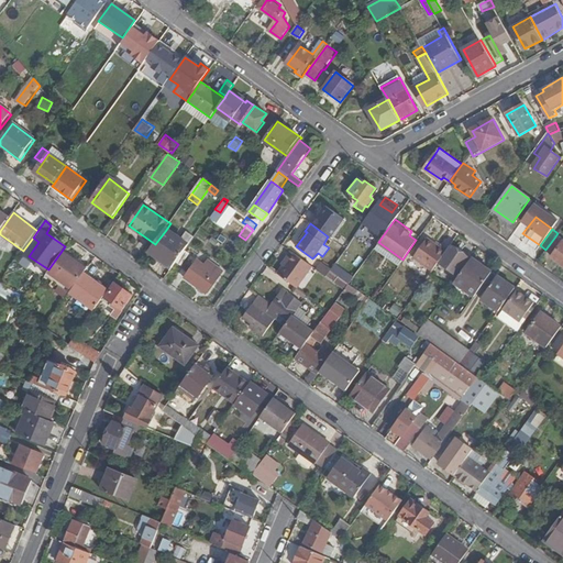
[(155,244),(150,253),(173,268),(195,236),(189,232),(184,242),(166,230),(155,244)]
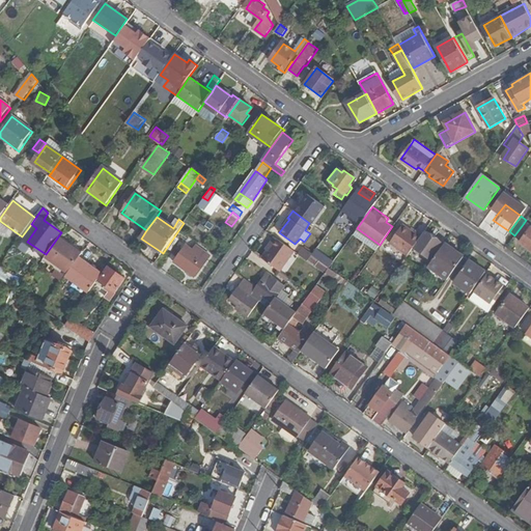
[(336,227),(351,229),(353,219),(337,217),(336,227)]
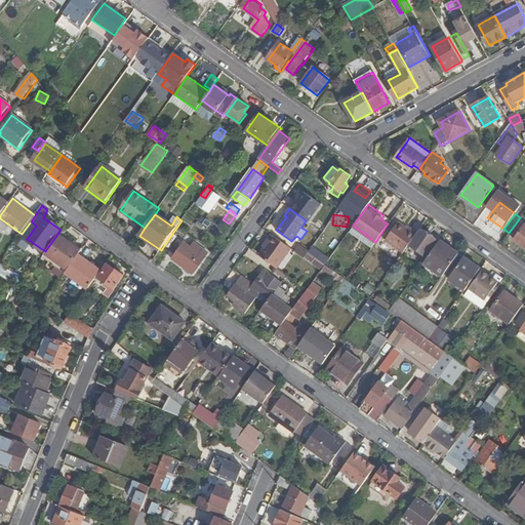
[(509,233),(508,235),(514,240),(524,226),(518,220),(509,233)]
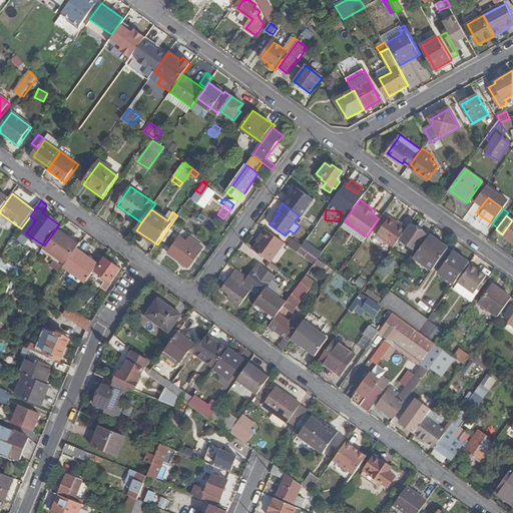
[(393,247),(407,227),(401,222),(399,224),(388,216),(375,234),(393,247)]
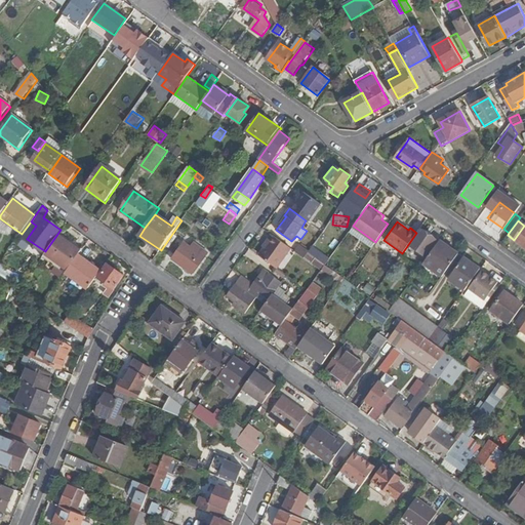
[(524,226),(514,240),(524,247),(524,226)]
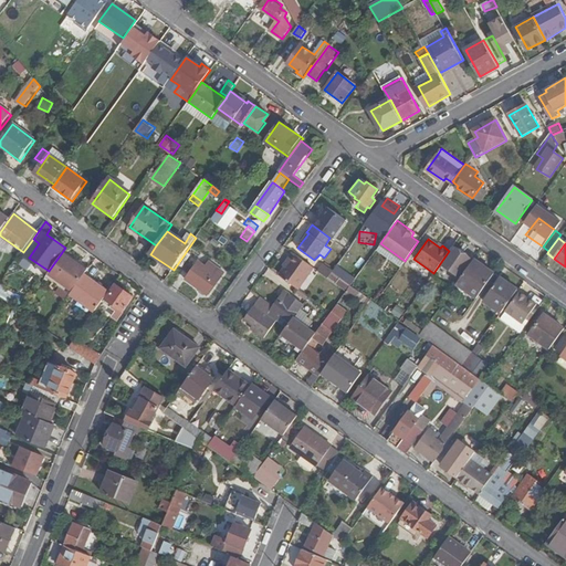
[(441,264),(459,276),(471,260),(453,248),(441,264)]
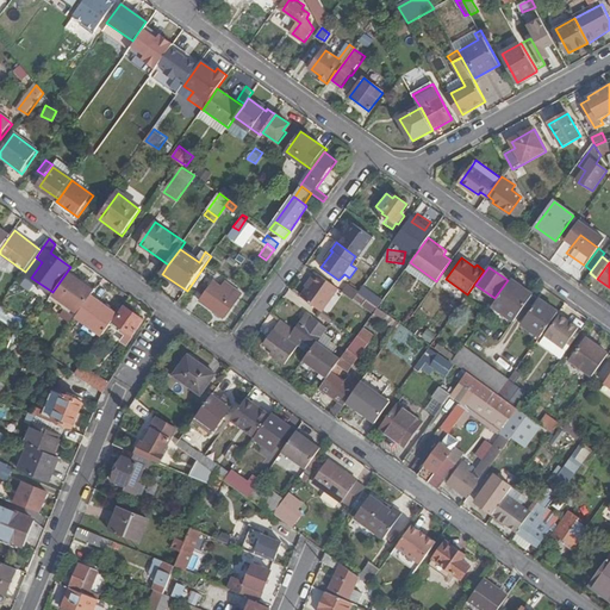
[(95,292),(69,273),(56,293),(82,311),(92,297),(95,292)]
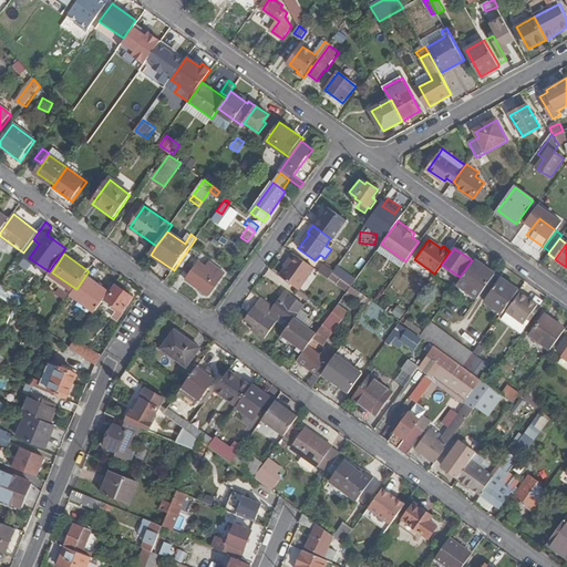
[(313,269),(295,256),(289,264),(290,265),(287,269),(280,278),(299,290),(313,269)]
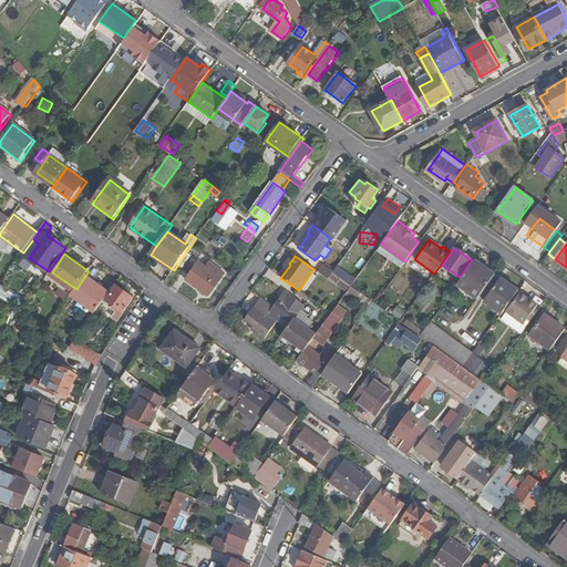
[(495,274),(475,259),(459,282),(478,297),(495,274)]
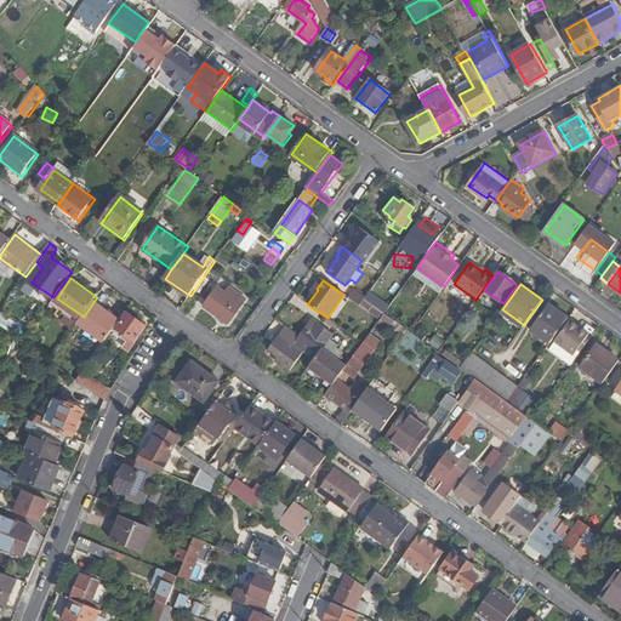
[(206,307),(228,324),(246,298),(232,289),(228,295),(220,289),(206,307)]
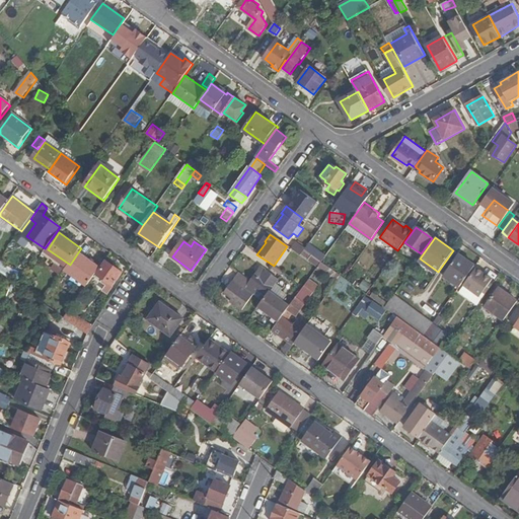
[(300,255),(304,250),(296,244),(292,250),(300,255)]
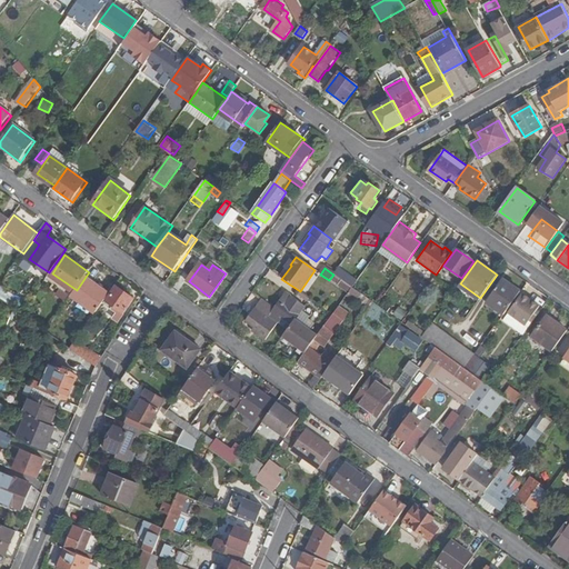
[(378,280),(363,271),(352,287),(366,297),(378,280)]
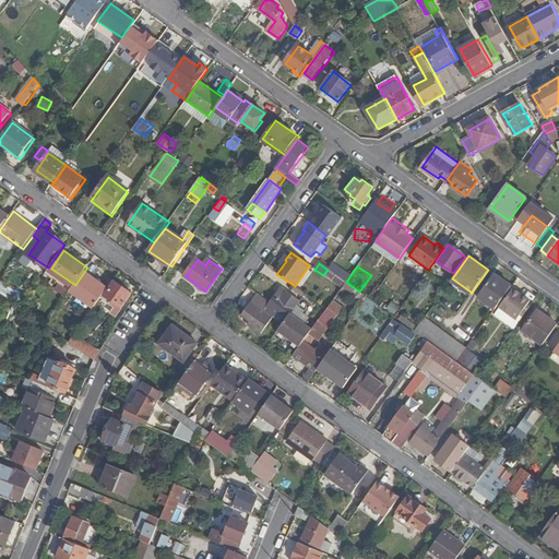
[(95,308),(108,289),(84,272),(75,285),(71,290),(95,308)]
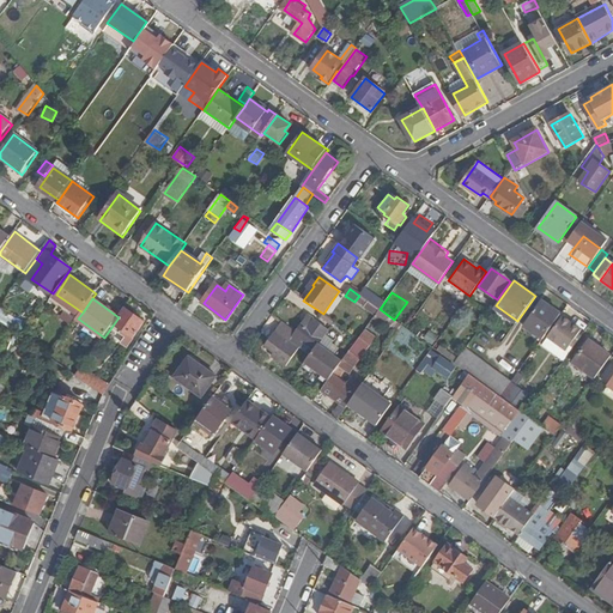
[(542,339),(560,313),(540,299),(522,326),(542,339)]
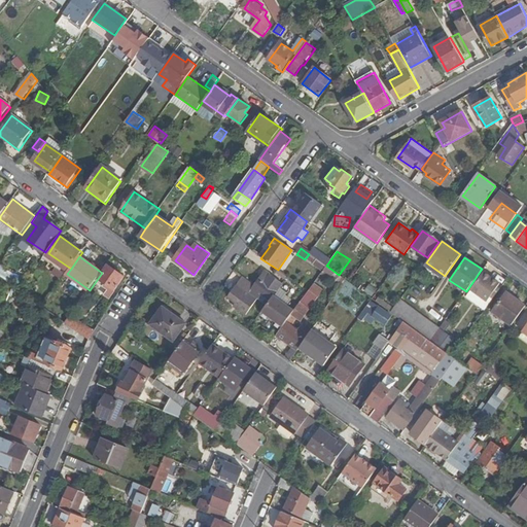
[(326,266),(317,259),(314,265),(322,272),(326,266)]
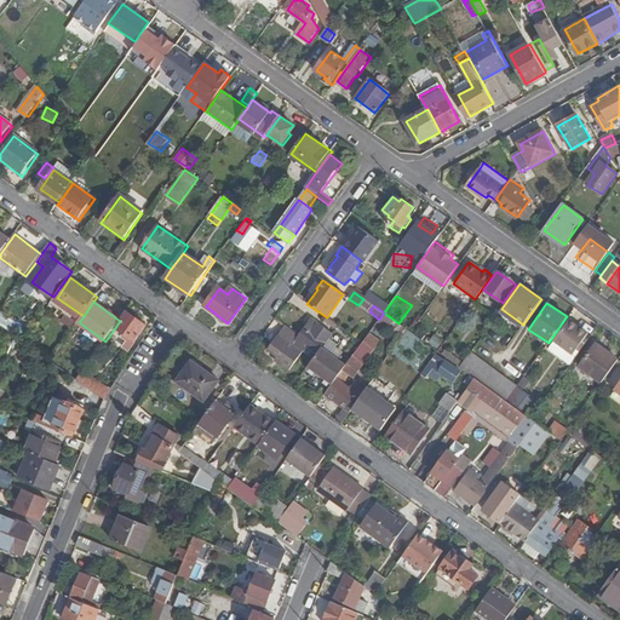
[(148,326),(128,313),(118,328),(125,333),(122,337),(128,340),(125,346),(131,351),(148,326)]
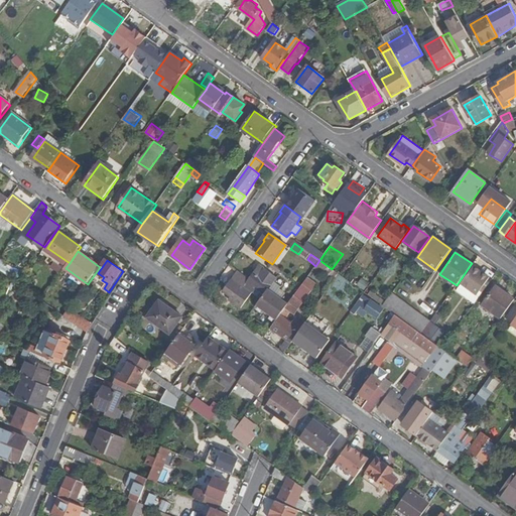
[(260,265),(250,279),(245,286),(250,290),(254,285),(265,293),(268,290),(277,277),(260,265)]
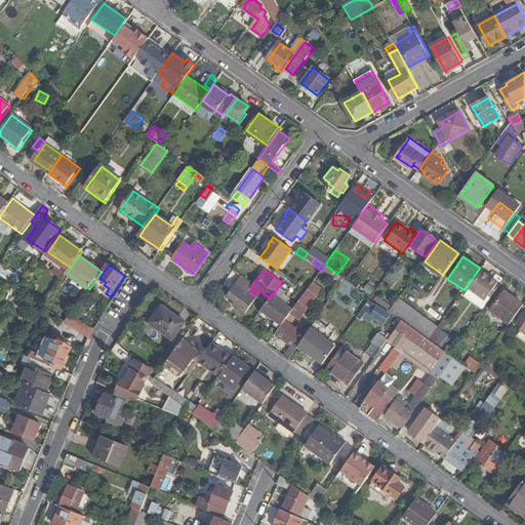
[(481,271),(472,283),(488,295),(497,282),(481,271)]
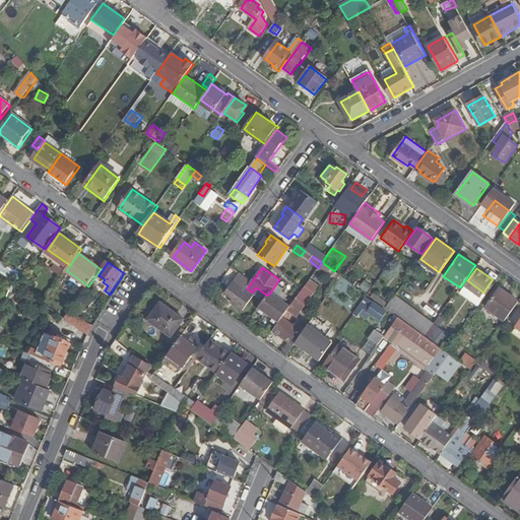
[(252,281),(240,273),(224,294),(233,300),(231,304),(243,312),(256,296),(252,293),(247,288),(252,281)]
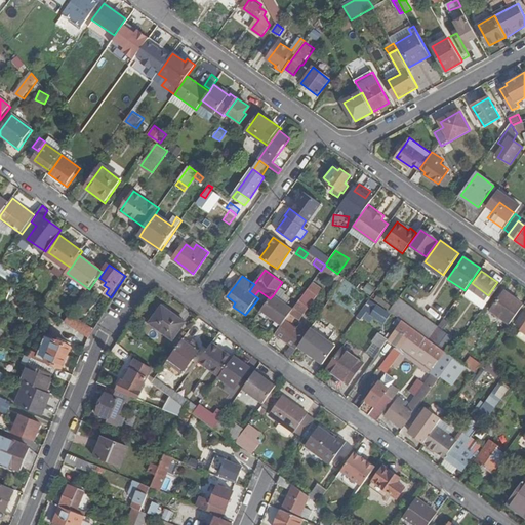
[(301,331),(283,355),(288,358),(310,329),(300,323),(297,326),(292,322),(295,317),(298,319),(322,288),(313,281),(295,306),(285,320),(301,331)]
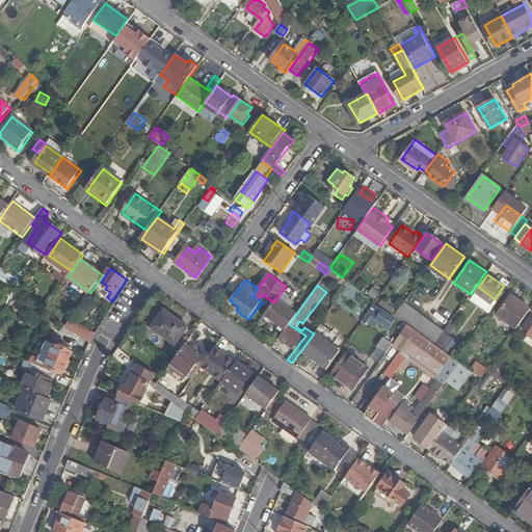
[(517,327),(530,310),(511,296),(499,314),(517,327)]
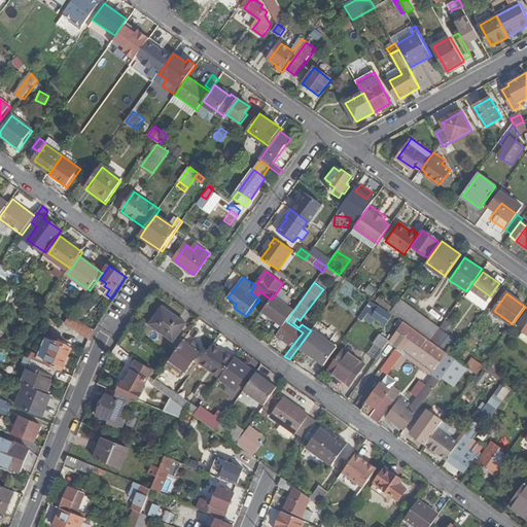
[(378,295),(374,301),(391,312),(394,308),(378,295)]
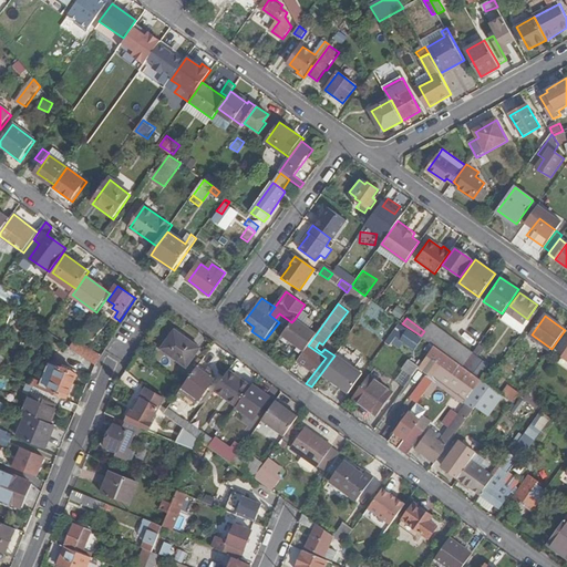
[(298,347),(297,349),(302,353),(316,332),(295,319),(291,322),(287,328),(282,336),(298,347)]
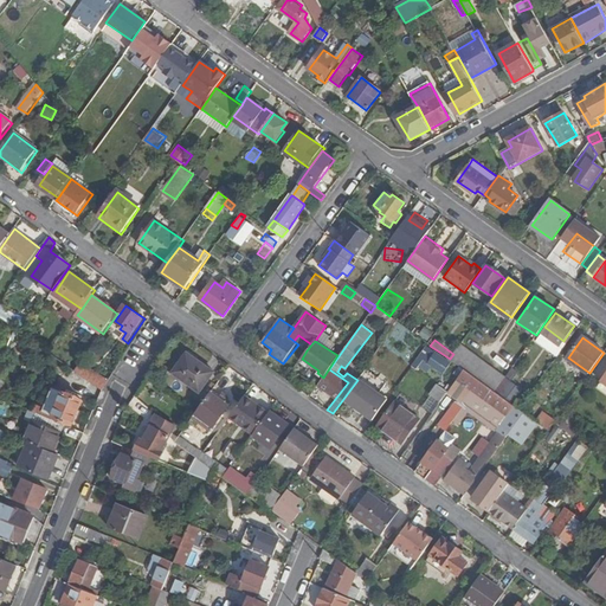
[(482,359),(461,343),(453,354),(450,359),(464,369),(471,374),(482,359)]
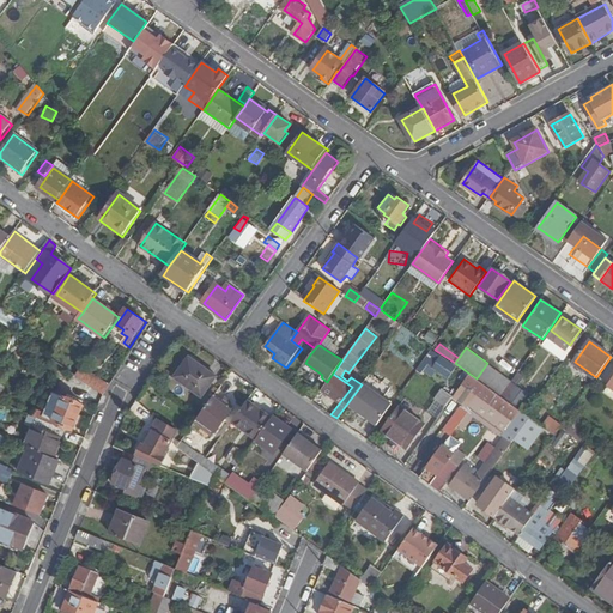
[(456,368),(430,351),(416,370),(422,375),(429,364),(449,377),(456,368)]
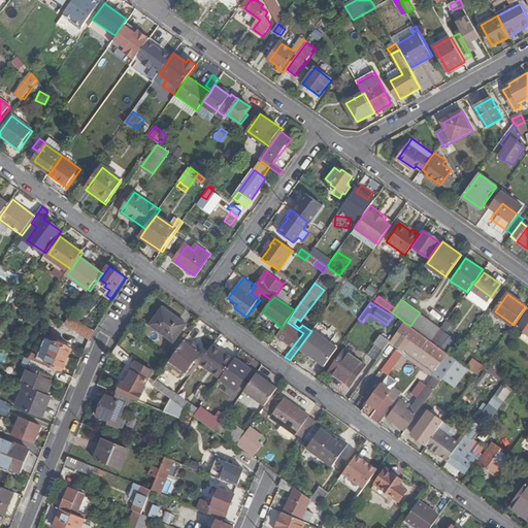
[(174,342),(188,324),(164,307),(151,325),(174,342)]
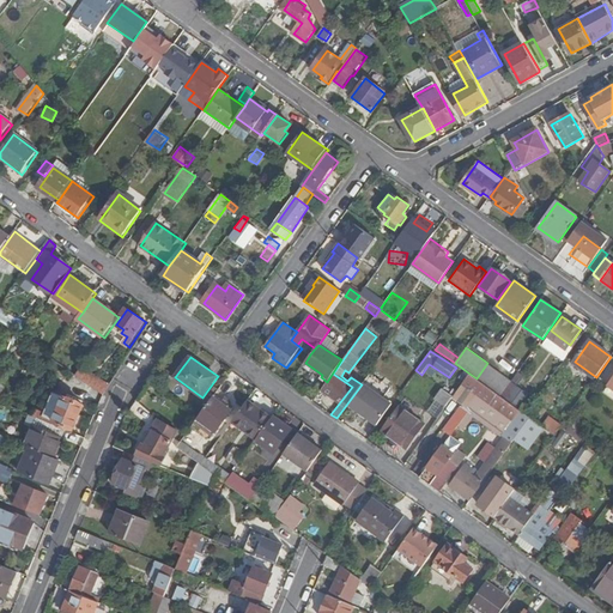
[(305,363),(303,365),(321,377),(322,375),(305,363)]
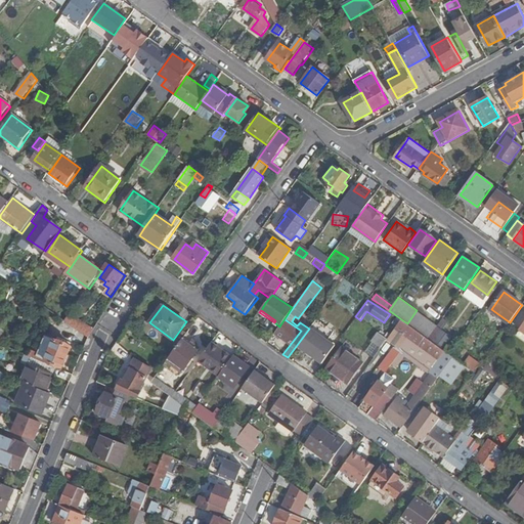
[(438,325),(417,310),(407,323),(429,339),(438,325)]
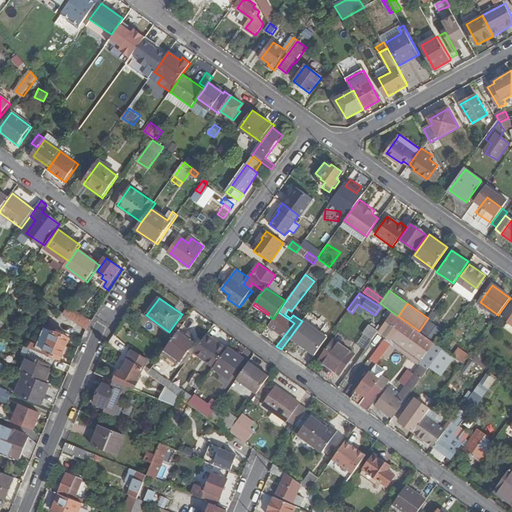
[(64,315),(85,330),(90,321),(69,307),(64,315)]
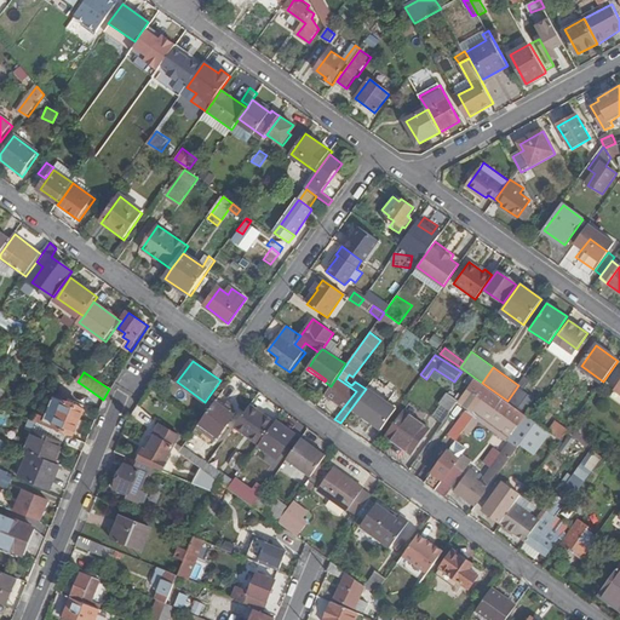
[(343,407),(355,391),(337,378),(331,386),(325,395),(343,407)]
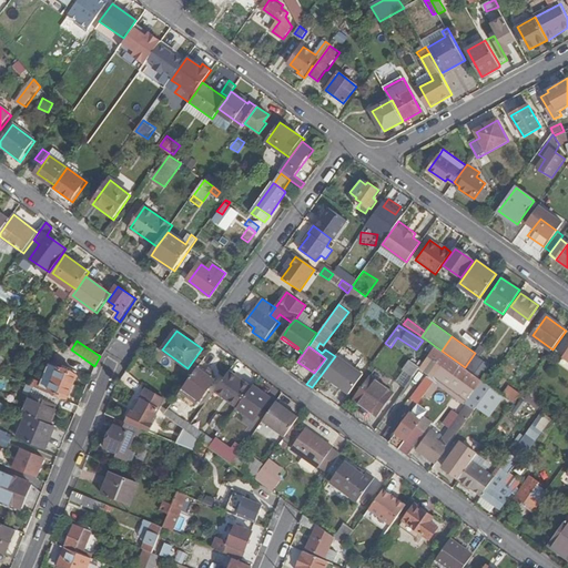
[(492,387),(487,384),(465,367),(442,351),(435,346),(428,355),(475,388),(476,387),(478,389),(463,412),(440,442),(437,438),(438,436),(432,430),(418,450),(436,464),(477,406),(492,387)]
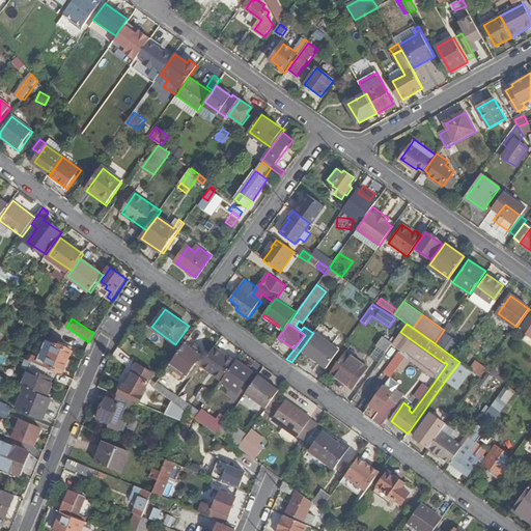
[(392,343),(396,339),(385,331),(381,336),(384,338),(376,346),(386,353),(392,343)]
